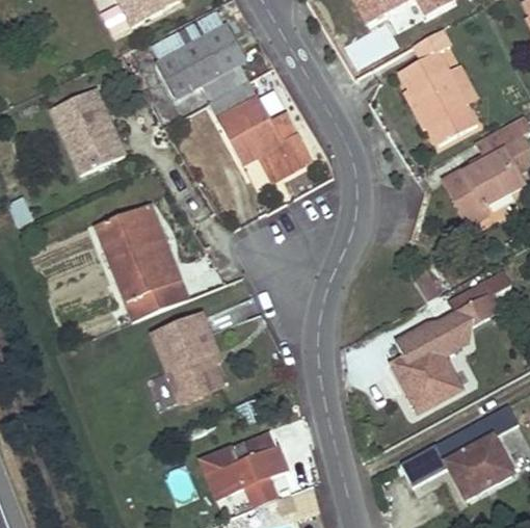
[(116,0),(120,5),(132,28),(161,11),(161,9),(177,0),(116,0)]
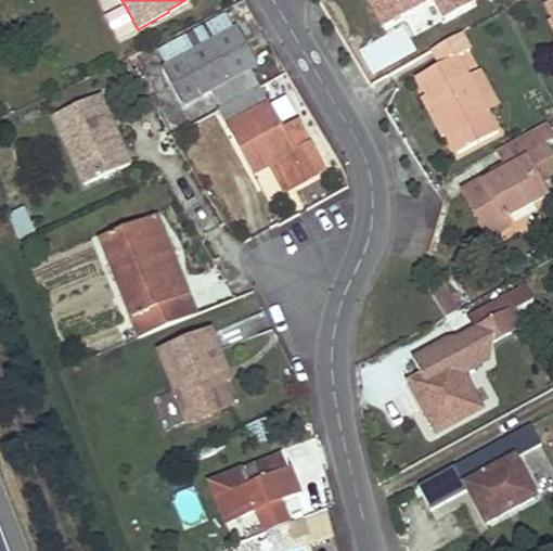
[(391,0),(399,13),(423,0),(391,0)]
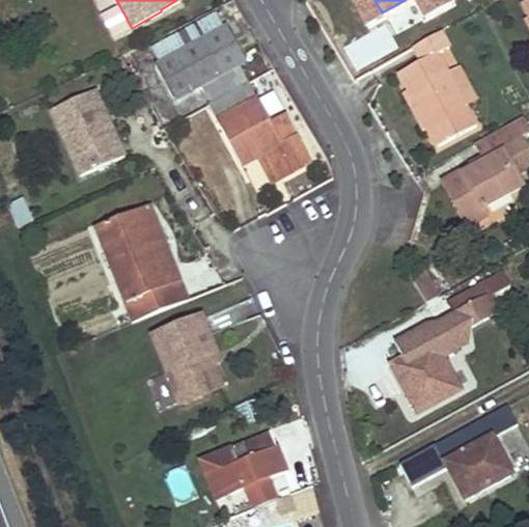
[(119,5),(102,15),(113,37),(132,28),(119,5)]
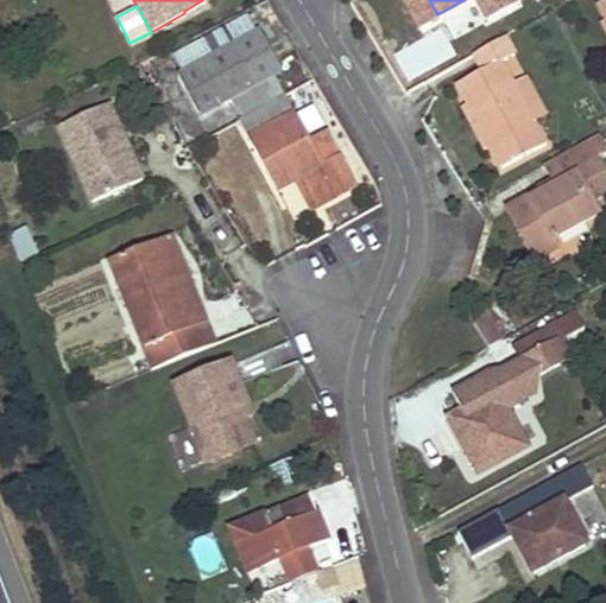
[(256,29),(248,13),(182,49),(191,64),(178,70),(200,110),(229,94),(272,71),(279,67),(259,27),(256,29)]
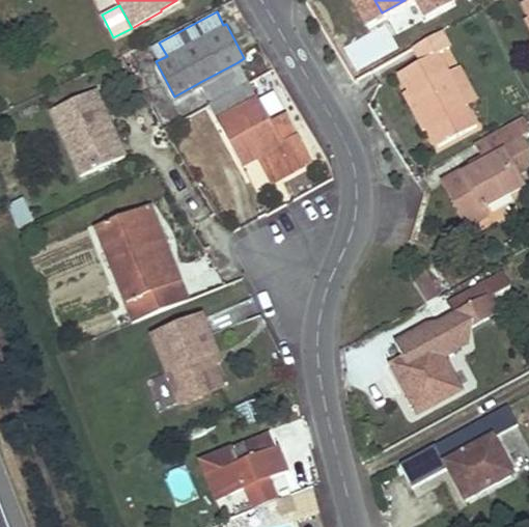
[(445,47),(437,31),(411,46),(418,59),(395,71),(405,89),(426,128),(436,145),(473,123),(463,105),(445,73),(435,53),(445,47)]
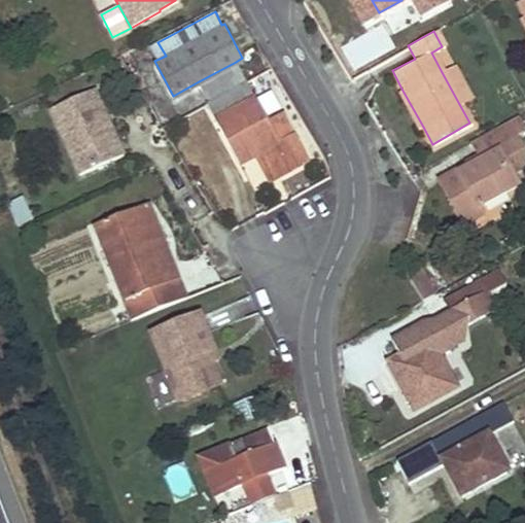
[(199,81),(209,100),(246,80),(236,62),(199,81)]
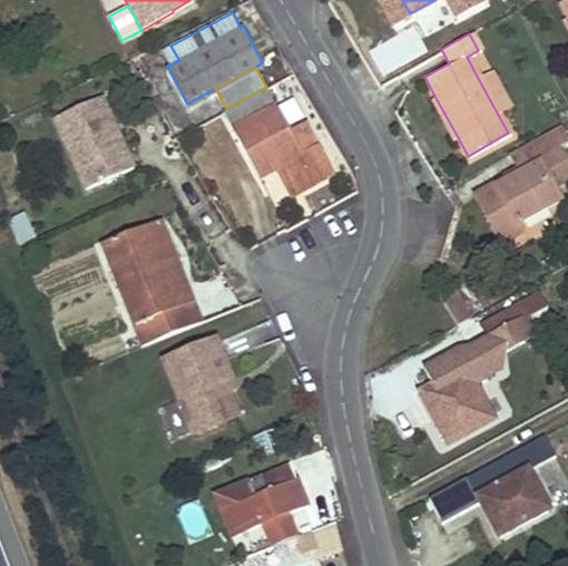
[(509,105),(490,70),(478,78),(497,113),(509,105)]
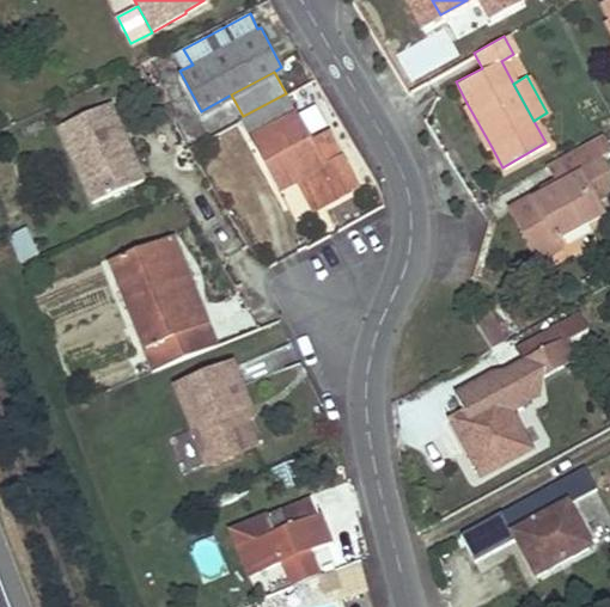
[(322,163),(286,93),(243,116),(239,118),(275,184),(293,175),(303,170),(317,197),(354,178),(341,152),(322,163)]
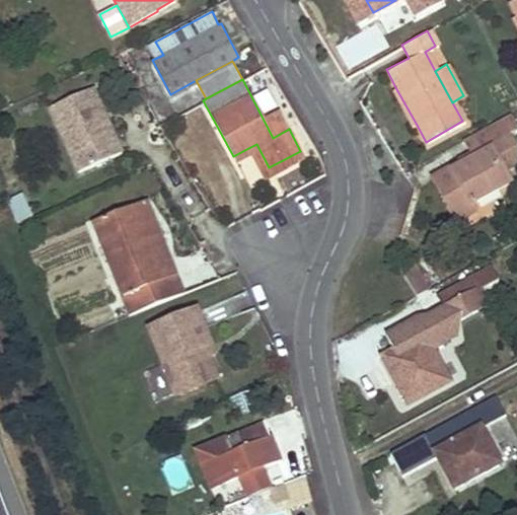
[(417,125),(395,87),(389,90),(411,128),(417,125)]
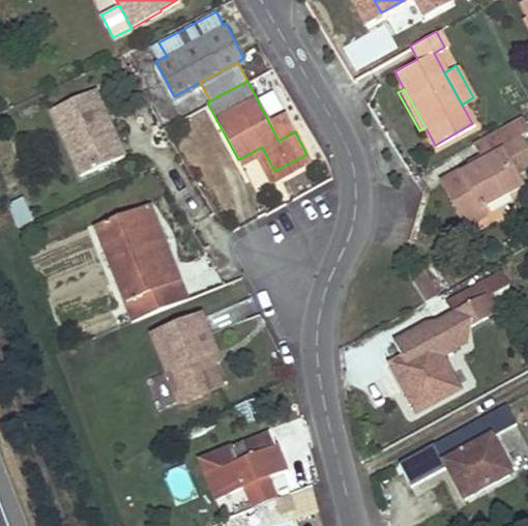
[(124,158),(94,97),(52,118),(81,179),(124,158)]
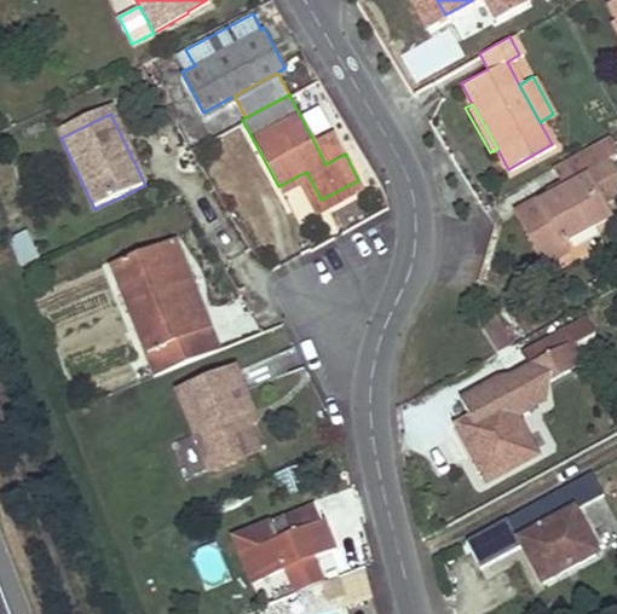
[(616,154),(606,134),(561,160),(575,181),(563,187),(565,190),(551,197),(547,190),(514,209),(543,261),(566,248),(561,239),(607,214),(600,201),(616,190),(616,179),(606,160),(616,154)]
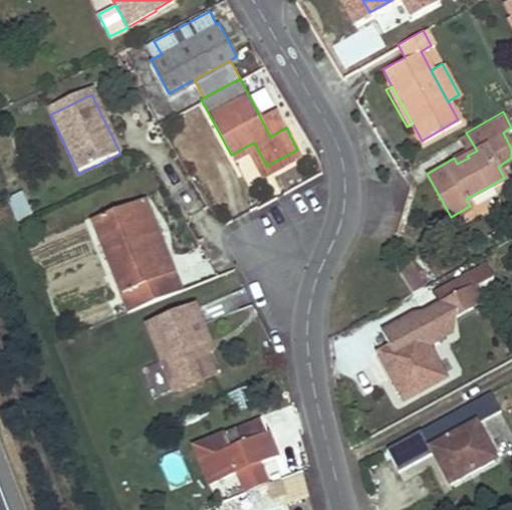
[(477,151),(466,133),(458,137),(465,152),(467,156),(477,151)]
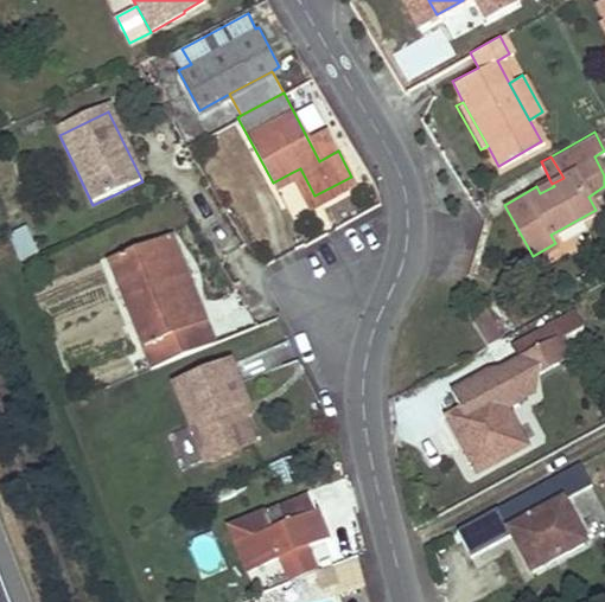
[(314,196),(300,168),(291,173),(304,200),(314,196)]
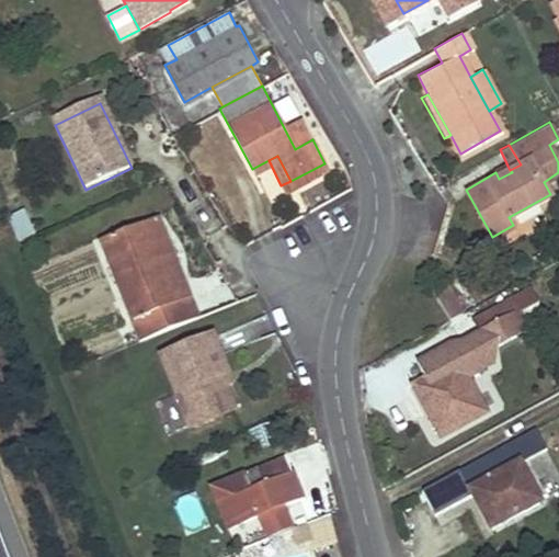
[(510,170),(508,166),(495,172),(499,179),(512,172),(510,170)]
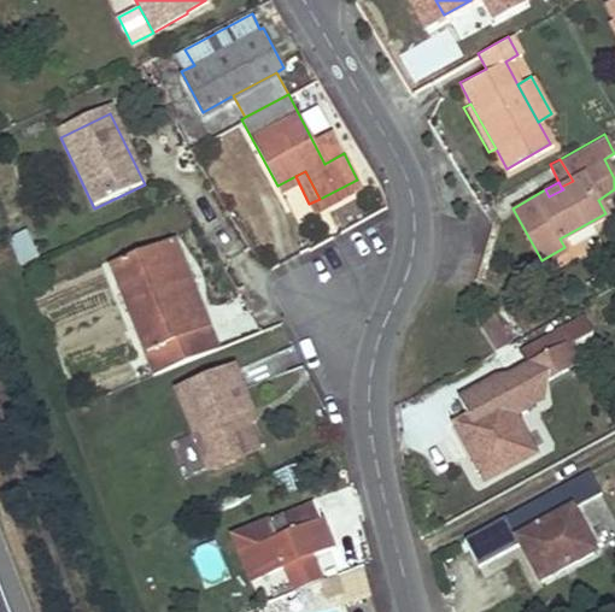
[(30,233),(13,240),(25,270),(41,262),(30,233)]
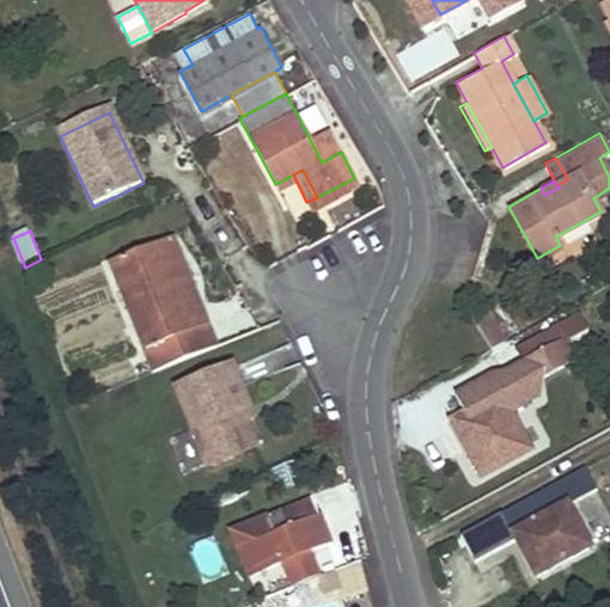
[(0,243),(13,273),(25,268),(13,238),(0,243)]
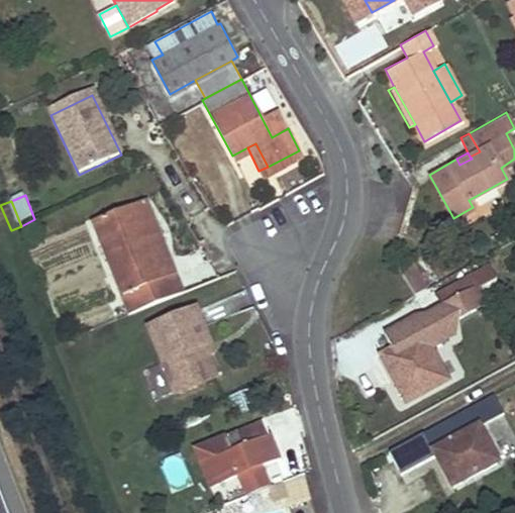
[(132,312),(182,290),(173,271),(164,275),(148,241),(140,245),(136,235),(143,230),(132,205),(93,222),(132,312)]
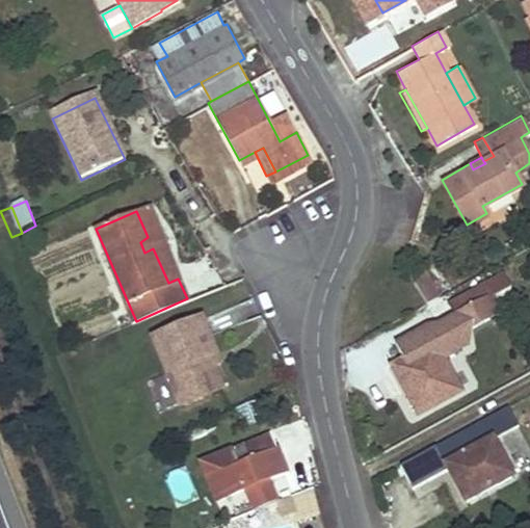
[(144,253),(153,248),(148,237),(140,242),(144,253)]
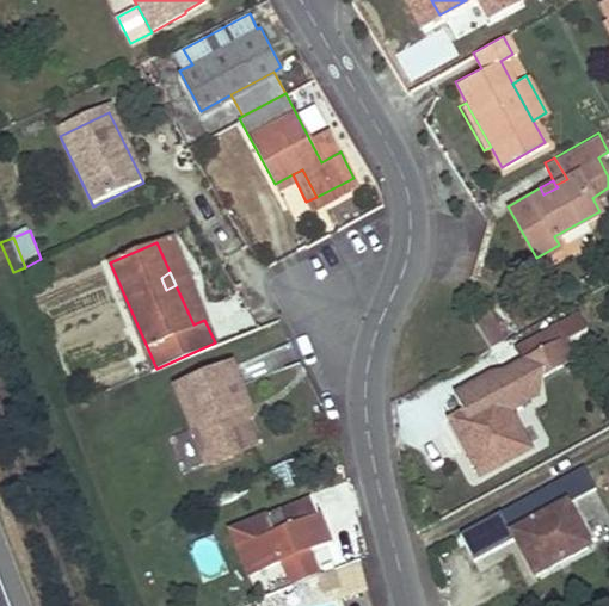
[(485,308),(471,317),(488,346),(504,338),(485,308)]
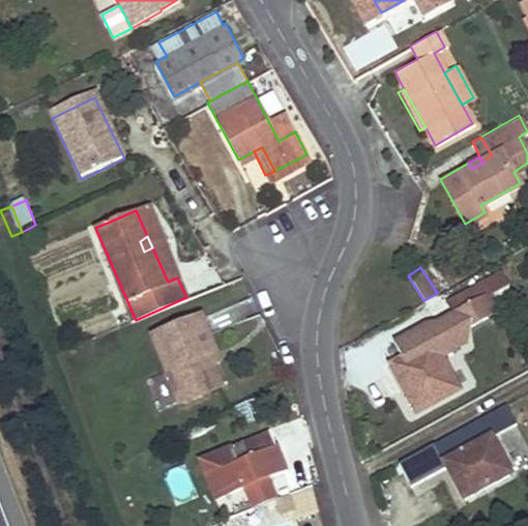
[(470,323),(502,307),(488,278),(446,299),(452,312),(436,320),(426,323),(392,341),(401,355),(407,366),(397,371),(406,387),(403,389),(414,410),(458,385),(440,351),(451,346),(464,329),(463,326),(470,323)]
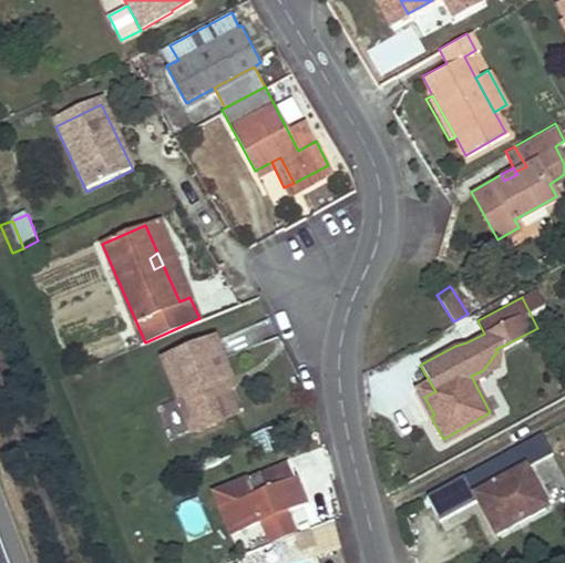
[(223,376),(230,371),(215,336),(165,357),(196,429),(237,410),(227,387),(223,376)]
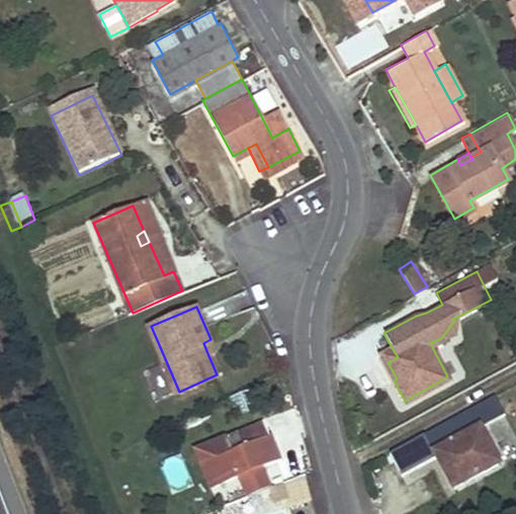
[(453,322),(441,338),(457,330),(459,316),(452,319),(453,322)]
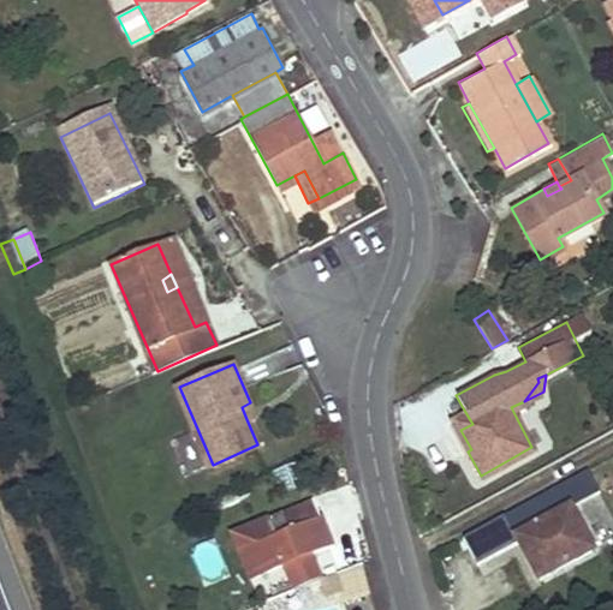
[(242,407),(247,419),(256,414),(250,402),(242,407)]
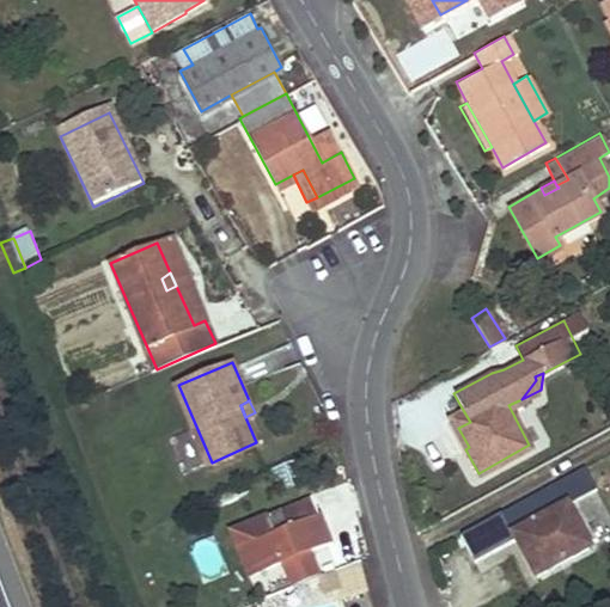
[(463,410),(449,418),(465,449),(469,447),(458,428),(470,422),(463,410)]
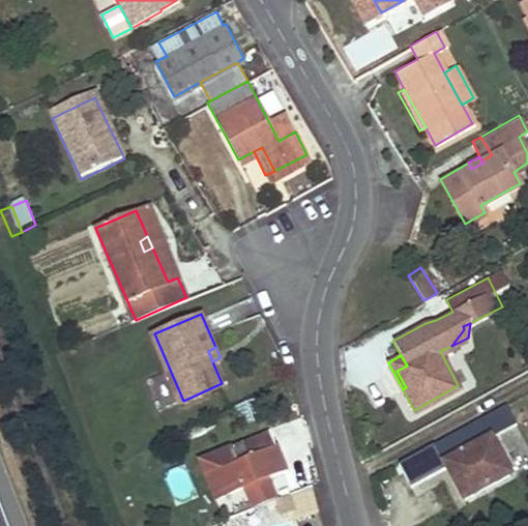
[(463,497),(508,472),(480,418),(438,442),(447,459),(457,475),(451,479),(463,497)]
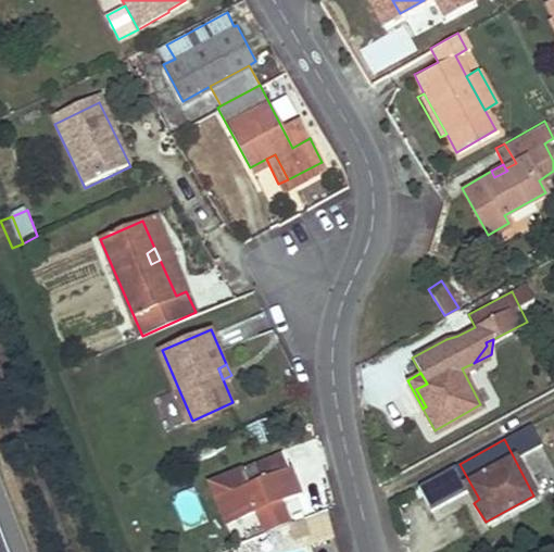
[(298,491),(281,451),(209,481),(225,522),(255,510),(264,531),(289,522),(279,498),(298,491)]
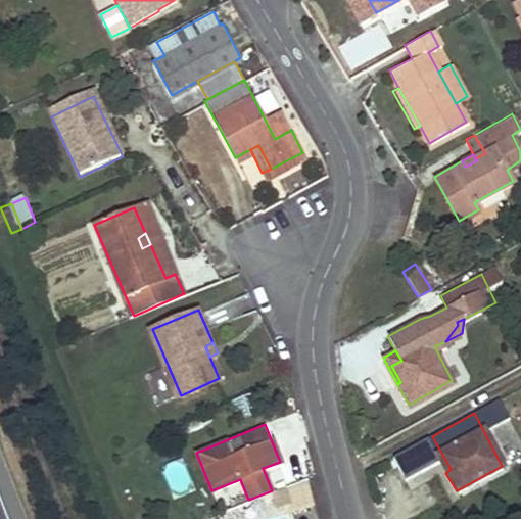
[(451,469),(441,453),(436,456),(445,473),(451,469)]
